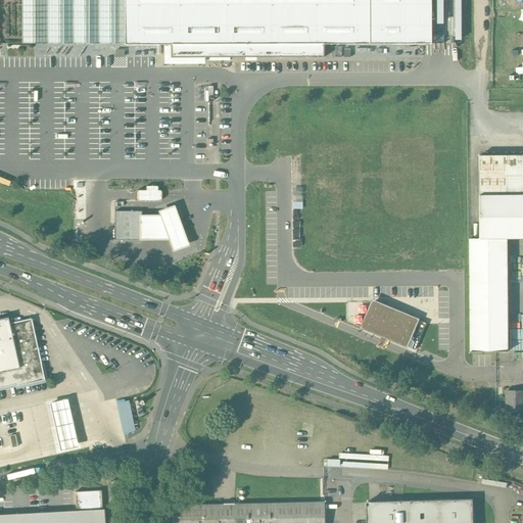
[(19,0),(20,44),(170,44),(170,57),(189,57),(325,57),(325,43),(417,43),(416,0),(19,0)]
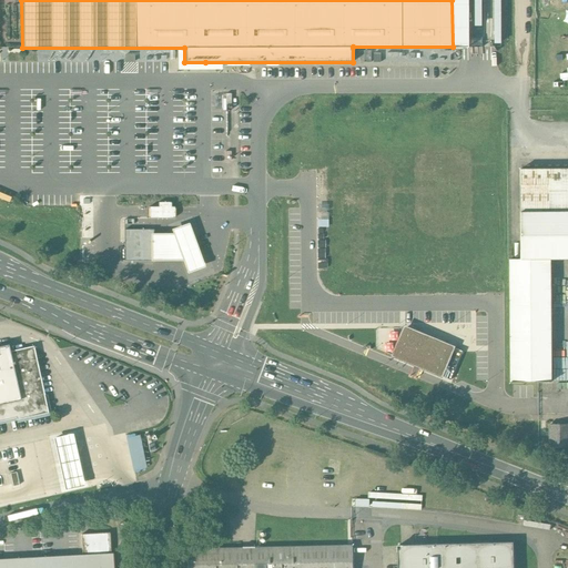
[(567,168),(521,169),(521,260),(550,260),(567,259),(567,168)]
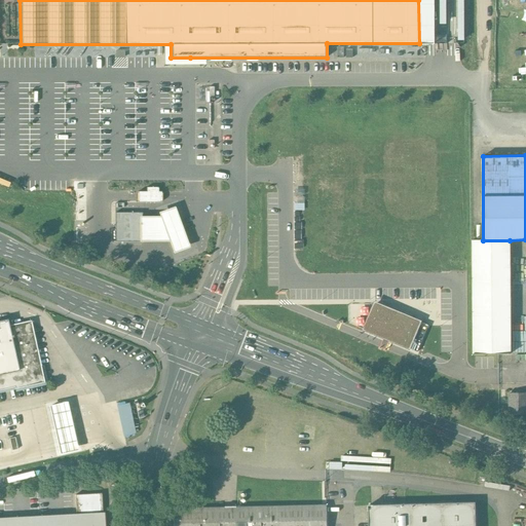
[(161,200),(161,185),(147,186),(147,190),(139,190),(139,200),(161,200)]
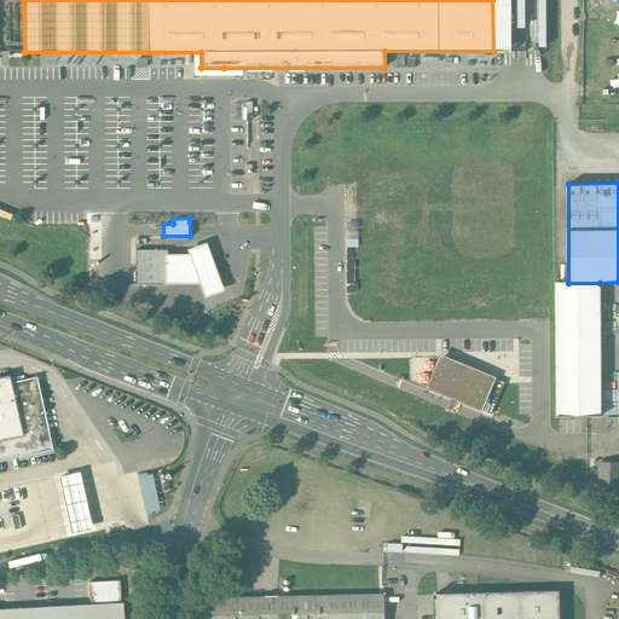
[(189,254),(168,254),(168,284),(200,284),(204,299),(224,291),(206,243),(187,249),(189,254)]
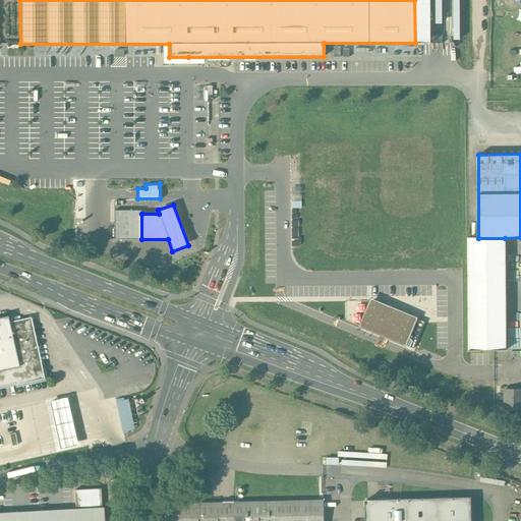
[(141,211),(114,211),(114,239),(141,239),(141,214),(141,211)]
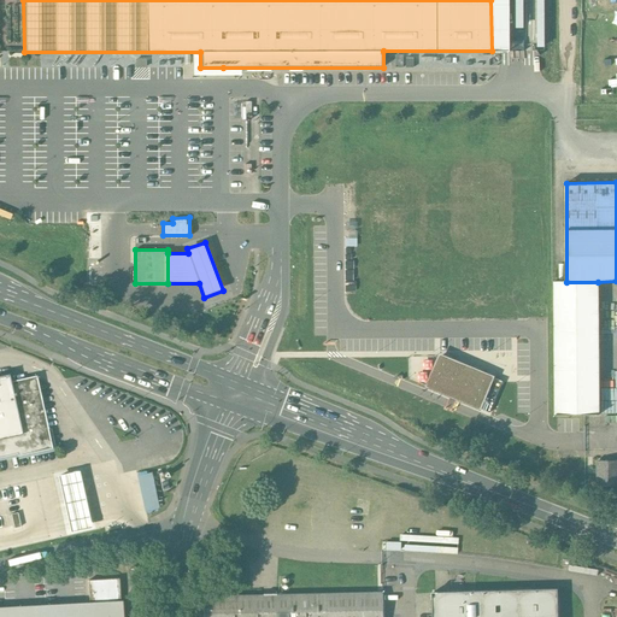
[(598,282),(566,282),(554,282),(556,415),(585,415),(599,415),(598,282)]
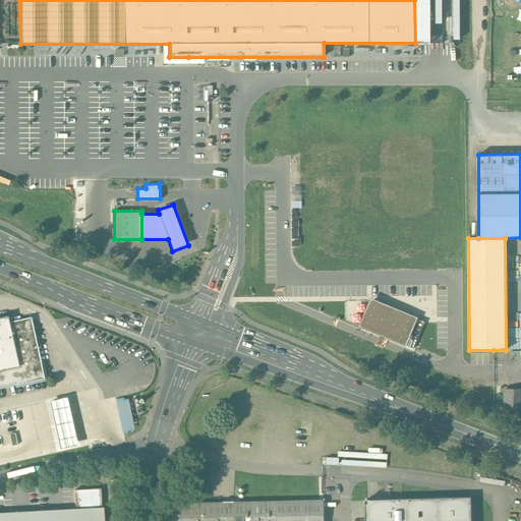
[(418,317),(371,298),(365,312),(360,327),(406,346),(418,317)]
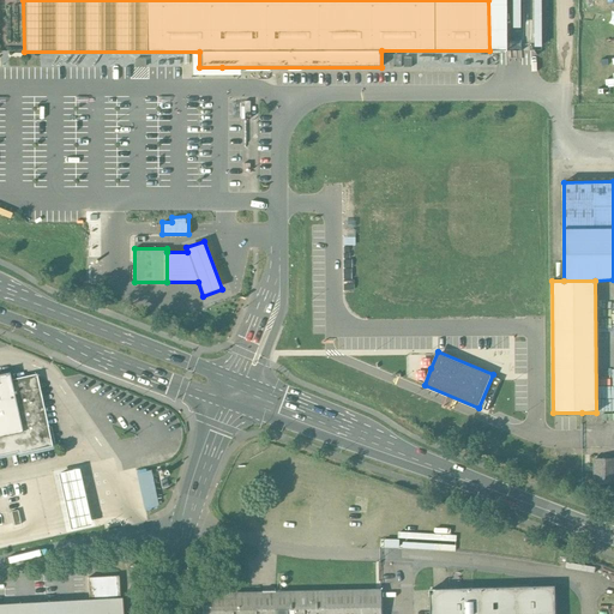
[(0,459),(52,449),(35,374),(10,380),(8,373),(0,374),(0,459)]
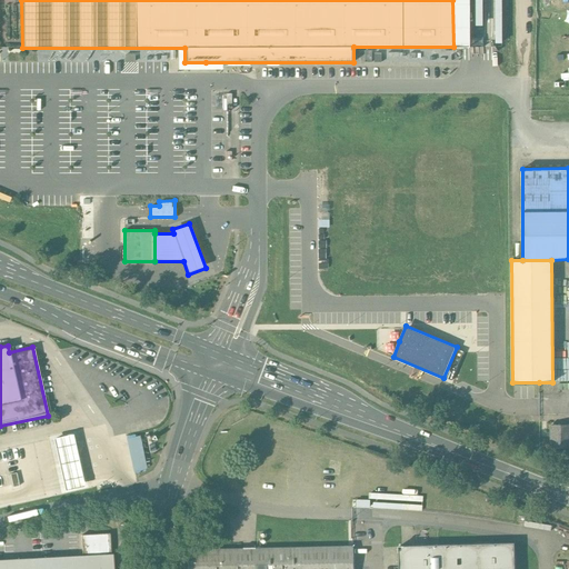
[(568,425),(550,426),(550,448),(568,448),(568,425)]
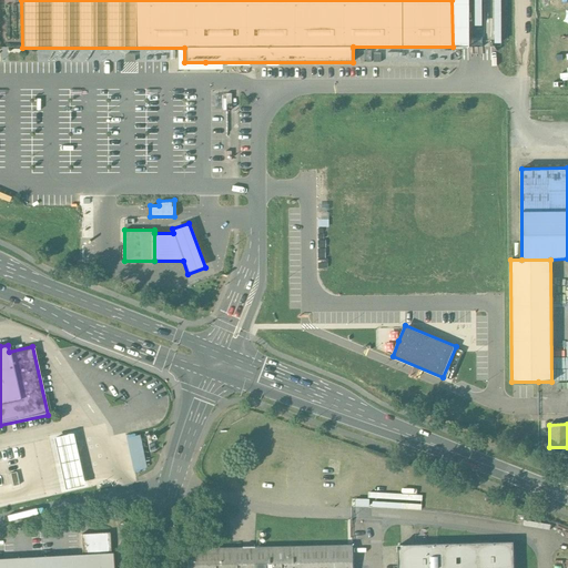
[(74,444),(16,457),(24,497),(83,484),(74,444)]
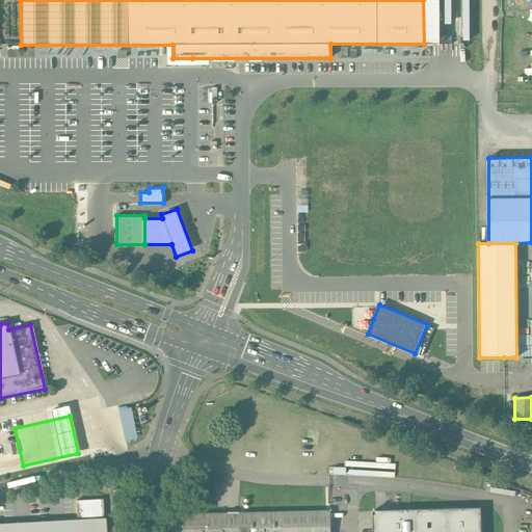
[(77,520),(0,524),(0,531),(106,531),(106,519),(104,519),(103,499),(76,501),(77,520)]
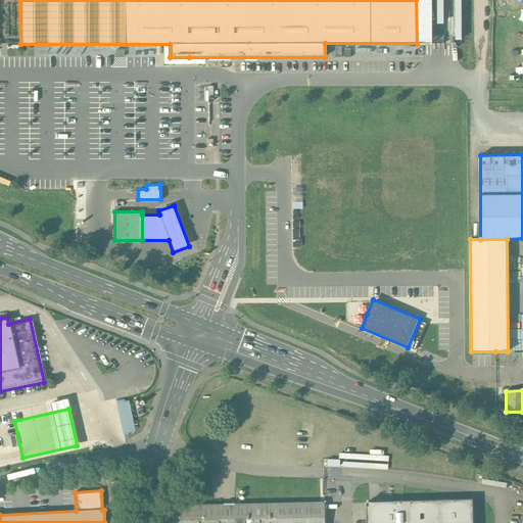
[(473,522),(473,500),(367,503),(367,522),(473,522)]
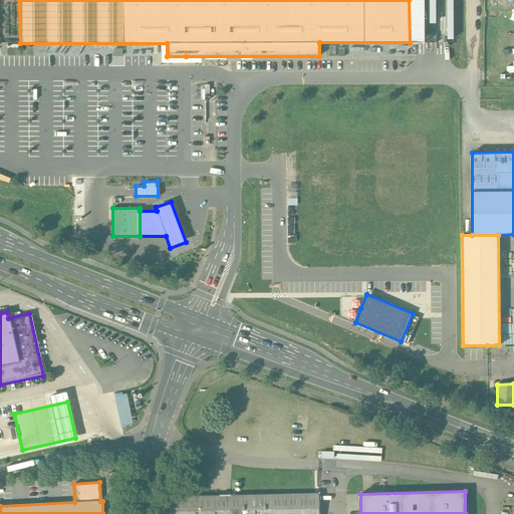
[(319,513),(319,494),(269,495),(269,513),(319,513)]
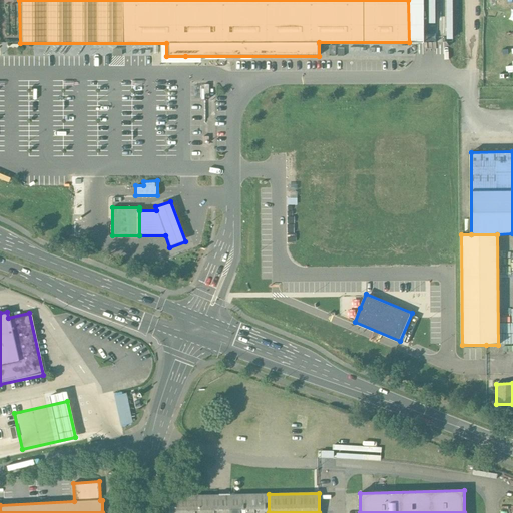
[(269,512),(269,494),(188,495),(188,512),(269,512)]
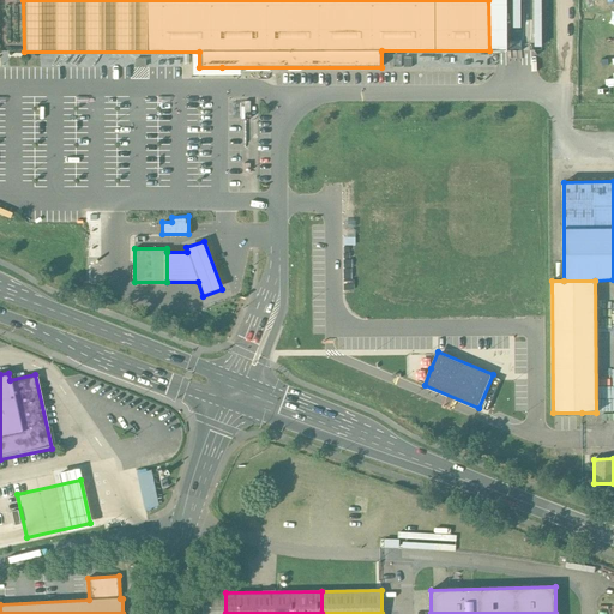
[(226,613),(226,593),(202,594),(202,613),(226,613)]
